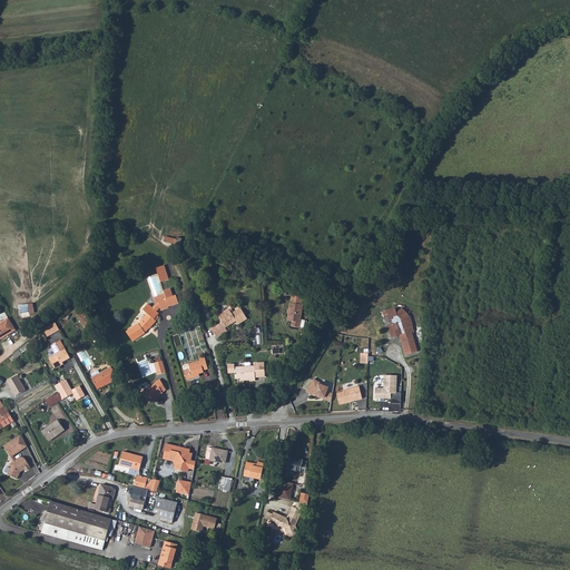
[(169,278),(170,286),(177,285),(179,285),(177,271),(168,272),(169,278)]
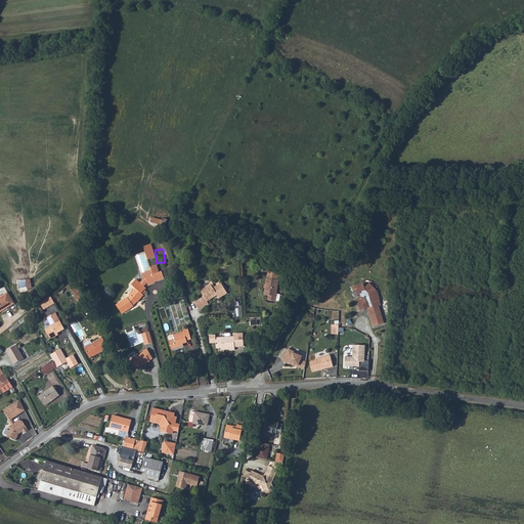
[(145,257),(148,276),(159,274),(158,271),(157,263),(156,256),(145,257)]
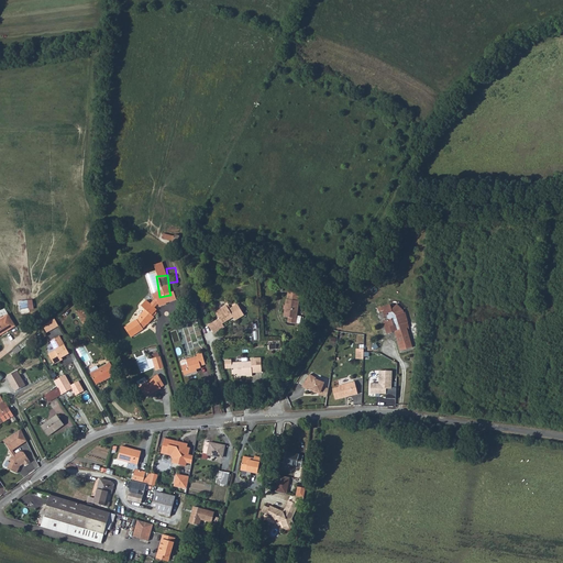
[(289,286),(289,295),(300,295),(300,287),(289,286)]
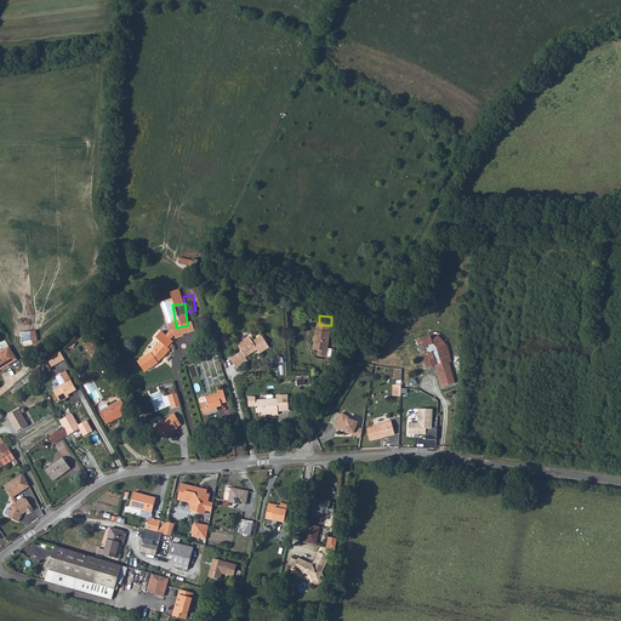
[(188,325),(176,328),(177,334),(180,334),(180,339),(181,342),(188,341),(188,340),(200,339),(199,329),(195,329),(194,320),(187,322),(188,325)]
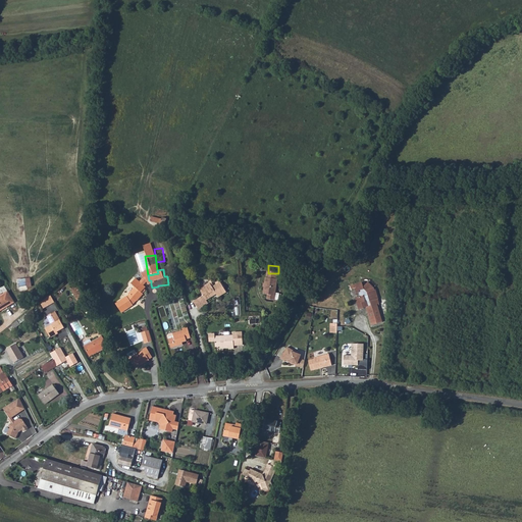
[(278,273),(268,273),(267,273),(266,290),(270,290),(270,294),(278,294),(279,273),(278,273)]
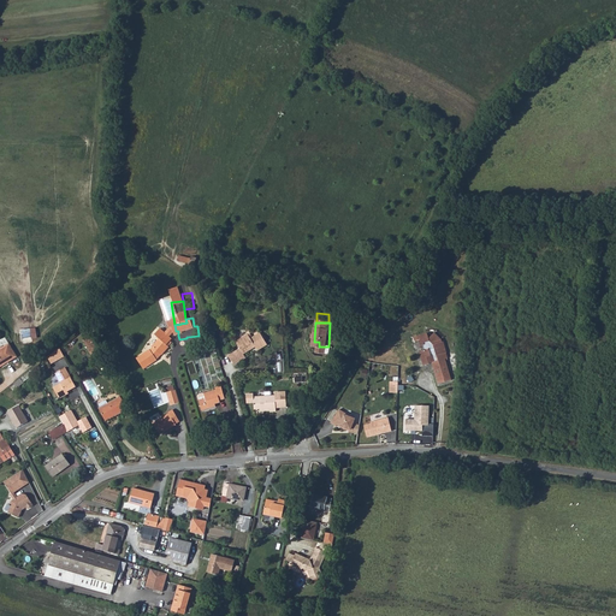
[(35,329),(22,331),(23,338),(31,337),(33,339),(37,339),(35,329)]
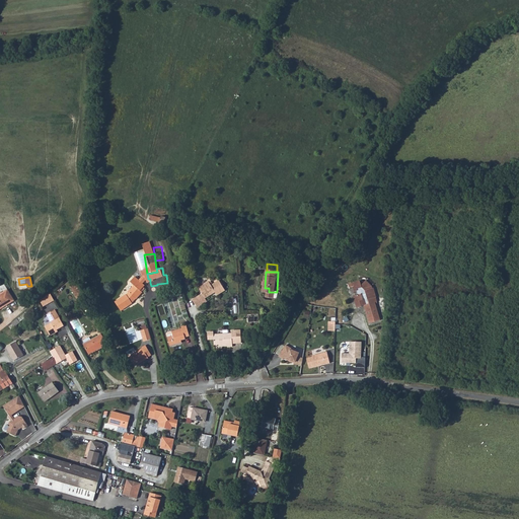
[(130,295),(120,302),(126,310),(136,304),(135,302),(139,299),(139,300),(146,293),(145,291),(148,288),(146,287),(143,283),(139,279),(136,282),(139,286),(132,292),(134,294),(131,296),(130,295)]
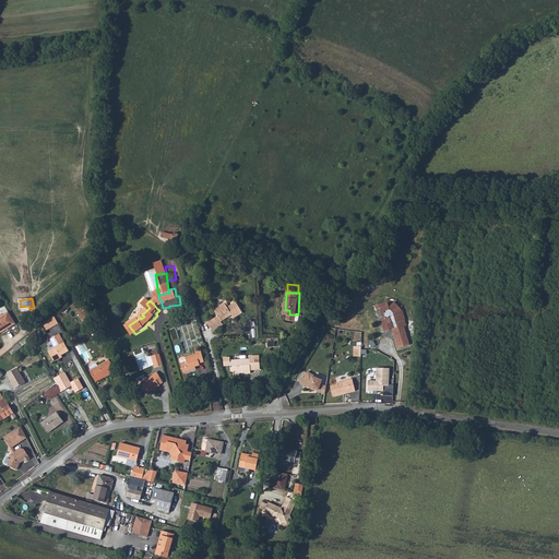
[(237,317),(246,311),(238,300),(229,306),(227,302),(216,309),(221,317),(224,321),(235,313),(237,317)]
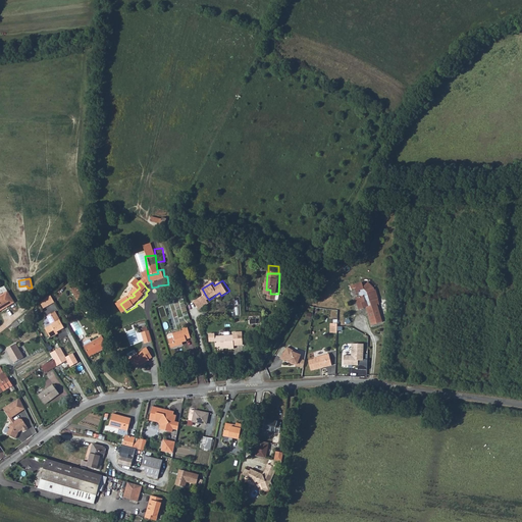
[(362,296),(356,297),(359,309),(364,308),(364,309),(367,308),(372,326),(381,323),(377,305),(379,305),(378,301),(379,300),(377,290),(376,290),(375,289),(370,282),(365,286),(364,280),(353,283),(354,288),(356,286),(358,293),(361,292),(362,296)]
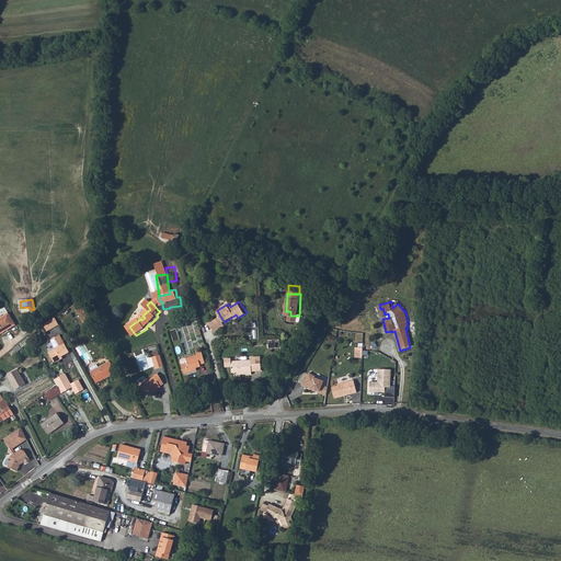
[(93,316),(86,304),(79,307),(87,320),(93,316)]
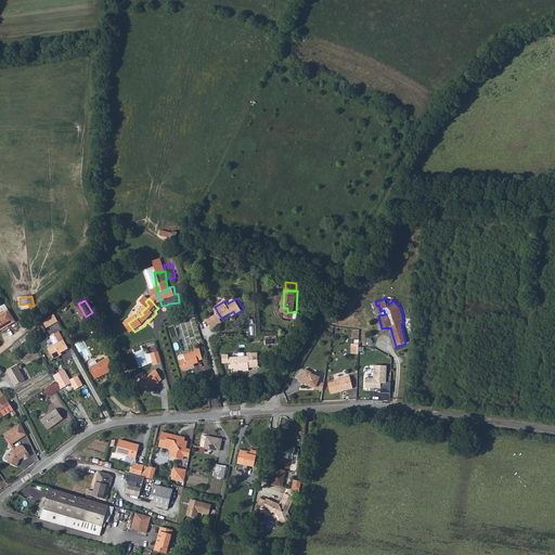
[(15,320),(9,308),(0,312),(0,326),(1,326),(1,327),(15,320)]
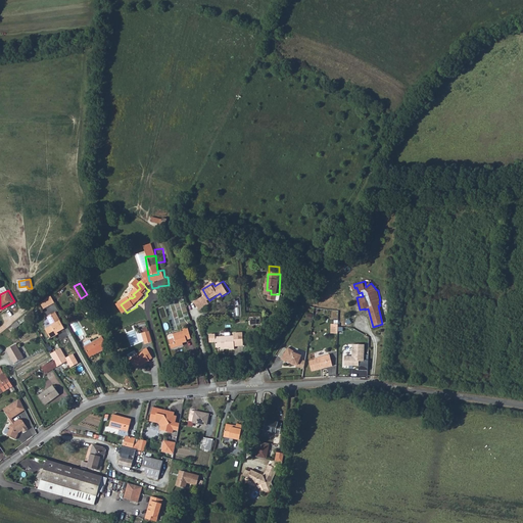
[(50,295),(40,303),(44,310),(54,303),(50,295)]
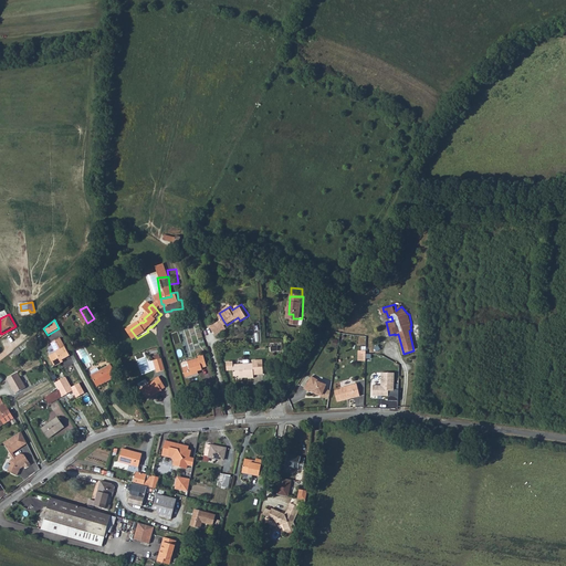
[(229,328),(227,325),(223,321),(212,327),(219,336),(229,328)]
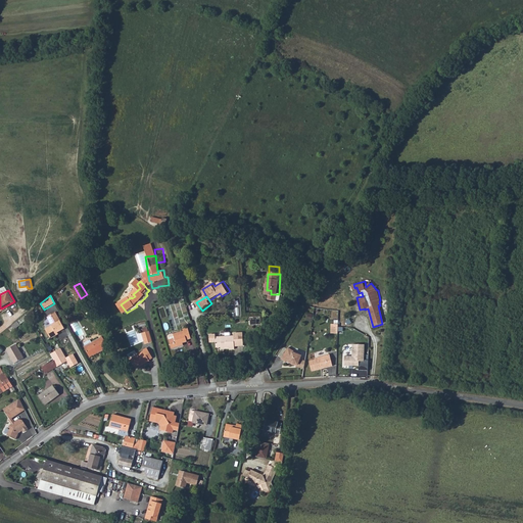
[(57,308),(53,312),(54,314),(50,316),(53,322),(47,326),(52,336),(58,332),(58,330),(59,329),(66,325),(57,308)]
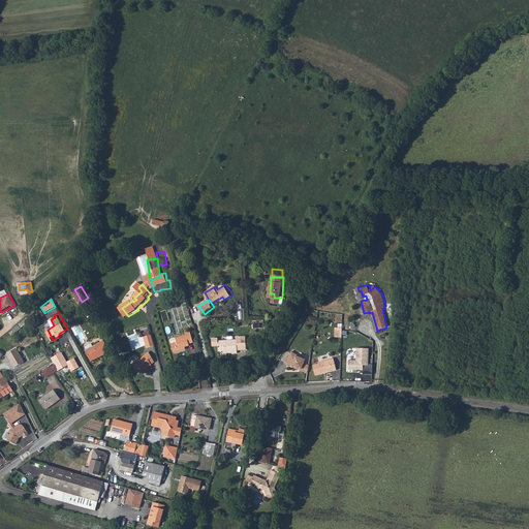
[(24,318),(18,323),(20,328),(27,321),(24,318)]
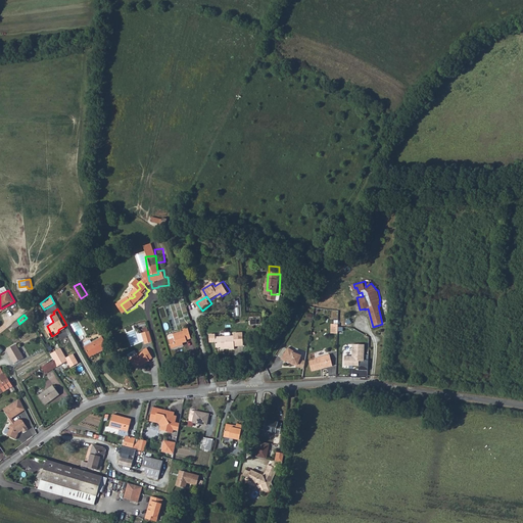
[(19,324),(17,320),(11,325),(14,328),(19,324)]
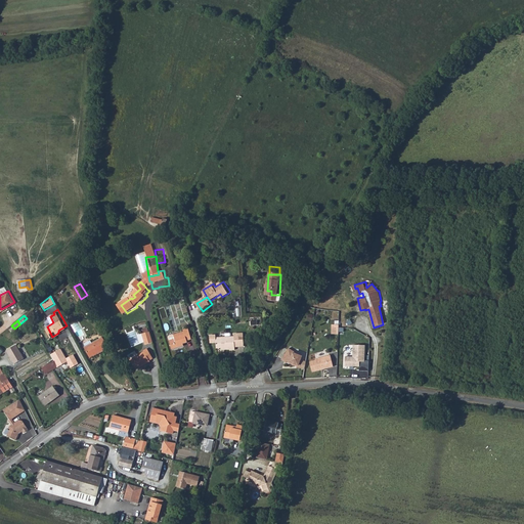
[(148,328),(140,330),(145,345),(153,343),(148,328)]
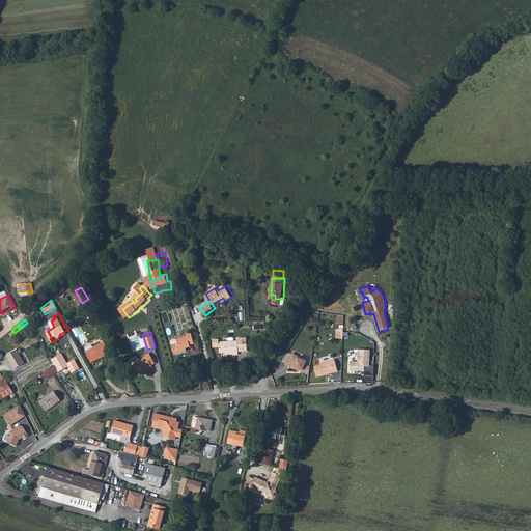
[(173,341),(172,343),(176,354),(186,352),(185,350),(196,345),(193,334),(188,335),(188,336),(173,341)]
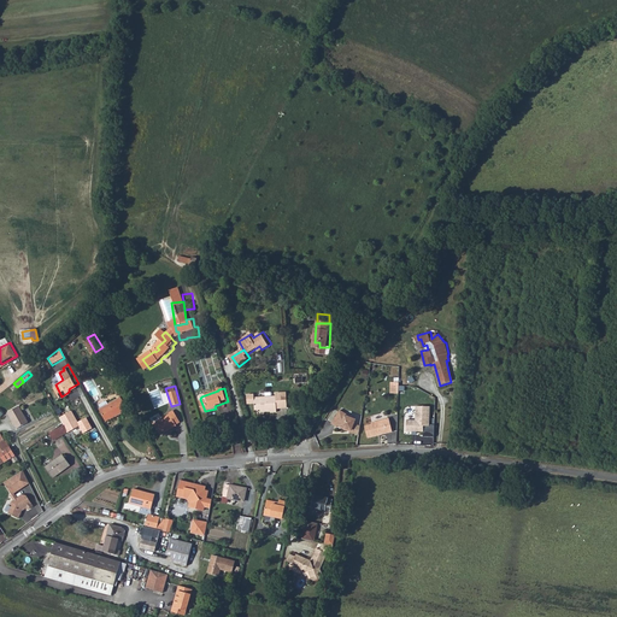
[(277,397),(253,398),(253,395),(247,395),(248,405),(254,405),(254,411),(271,410),(271,411),(278,411),(278,407),(288,406),(287,392),(277,392),(277,397)]
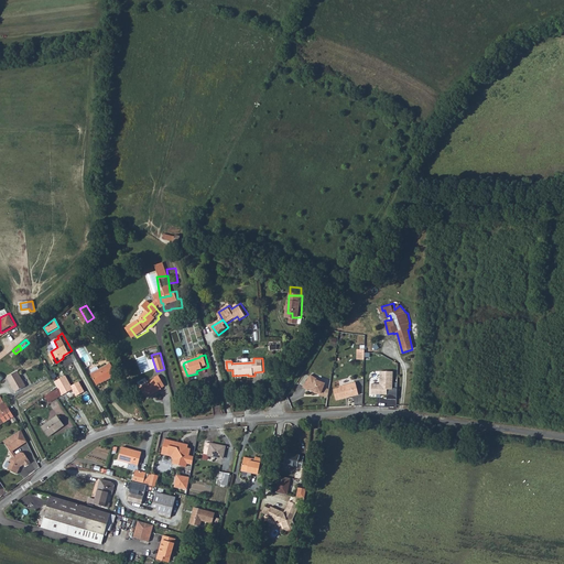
[(110,365),(90,375),(93,378),(96,386),(106,380),(105,379),(106,378),(107,380),(117,376),(110,365)]
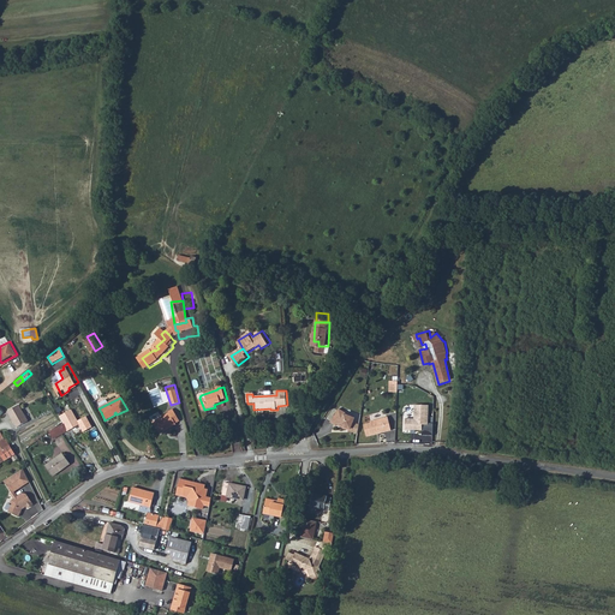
[(19,404),(9,411),(18,427),(29,419),(19,404)]
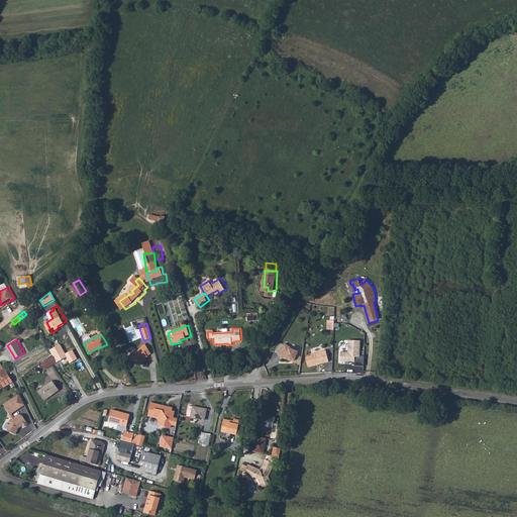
[(359,341),(348,340),(348,352),(340,351),(339,362),(354,363),(354,367),(364,367),(364,356),(359,356),(359,341)]
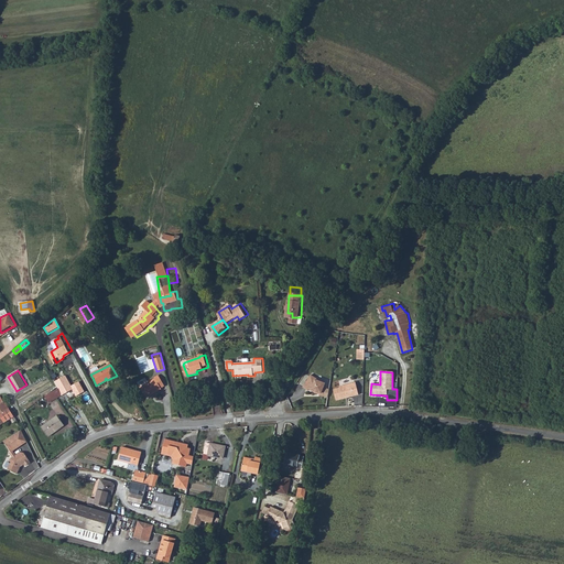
[(67,373),(57,379),(61,384),(65,392),(75,387),(67,373)]
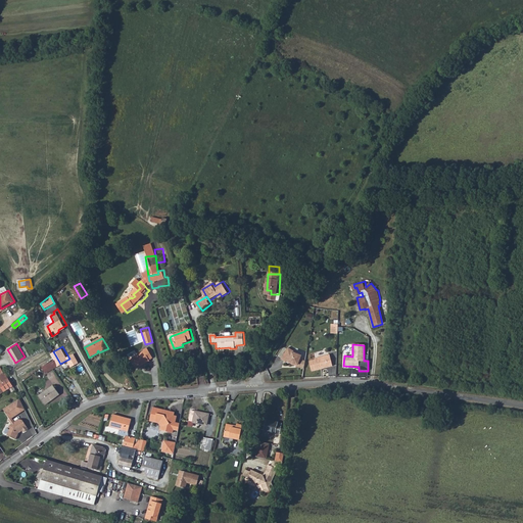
[(149,351),(134,359),(139,368),(153,361),(153,359),(155,358),(151,348),(148,350),(149,351)]
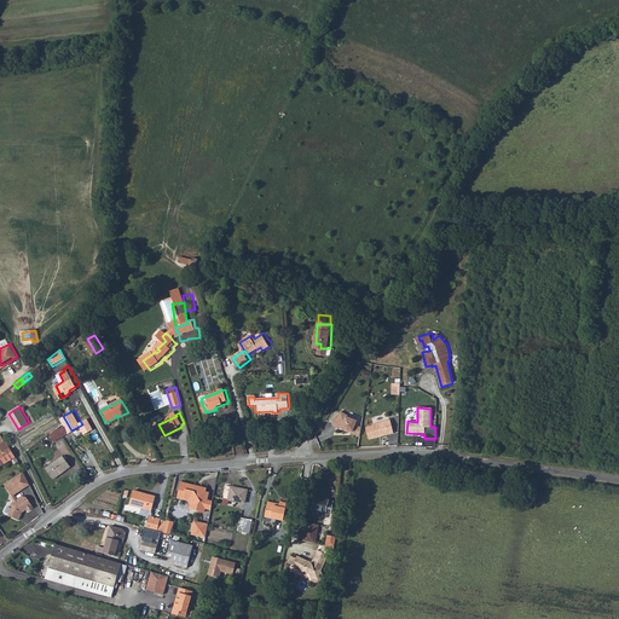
[(356,421),(342,417),(343,415),(339,412),(331,427),(337,429),(339,428),(350,432),(350,435),(359,437),(360,428),(354,427),(356,421)]
